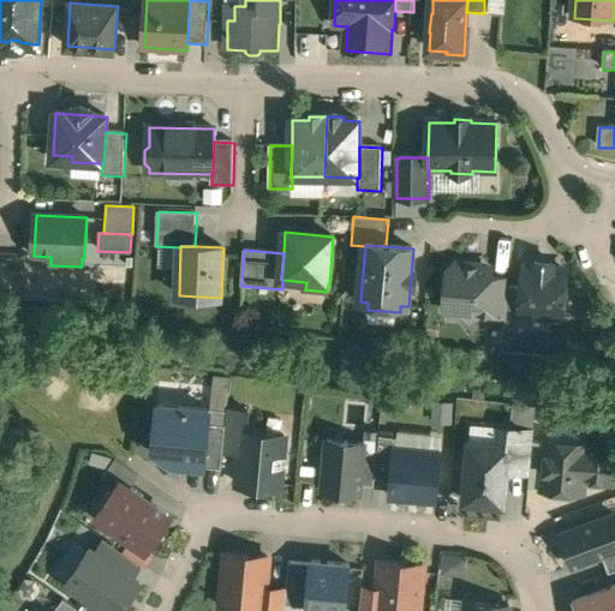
[(555,264),(536,263),(535,268),(525,267),(523,289),(520,318),(521,318),(544,321),(544,317),(563,319),(566,301),(573,295),(567,287),(568,271),(554,270),(555,264)]
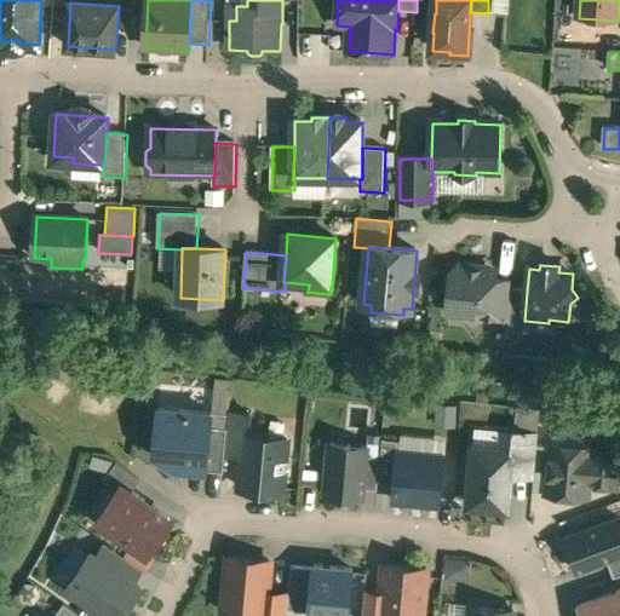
[(477,268),(461,266),(452,275),(448,315),(468,317),(476,327),(487,318),(492,320),(495,282),(497,282),(497,272),(478,270),(477,268)]
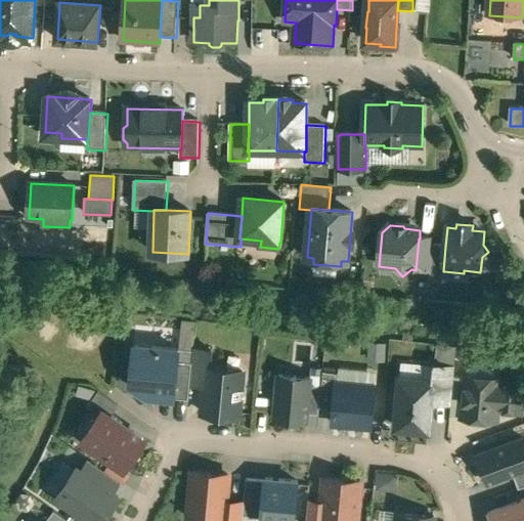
[(420,239),(419,239),(416,270),(431,271),(433,246),(434,240),(420,239)]
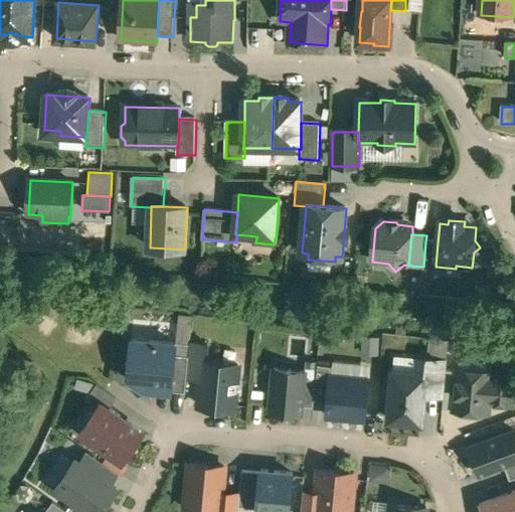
[(438,242),(425,241),(423,267),(422,278),(436,279),(437,267),(436,267),(438,242)]
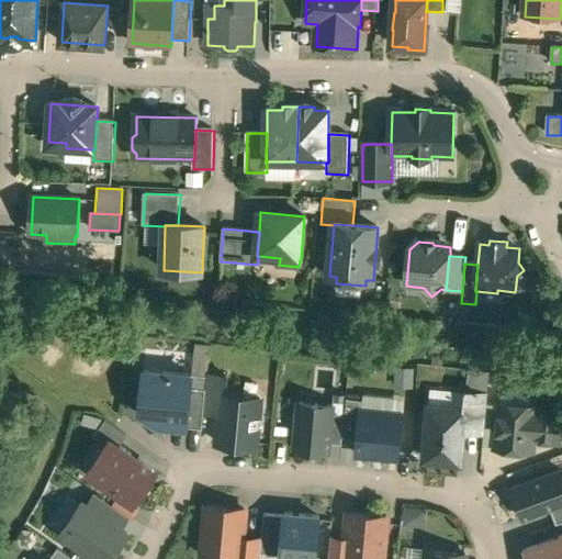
[(192,376),(145,371),(141,413),(159,426),(188,428),(191,389),(192,376)]
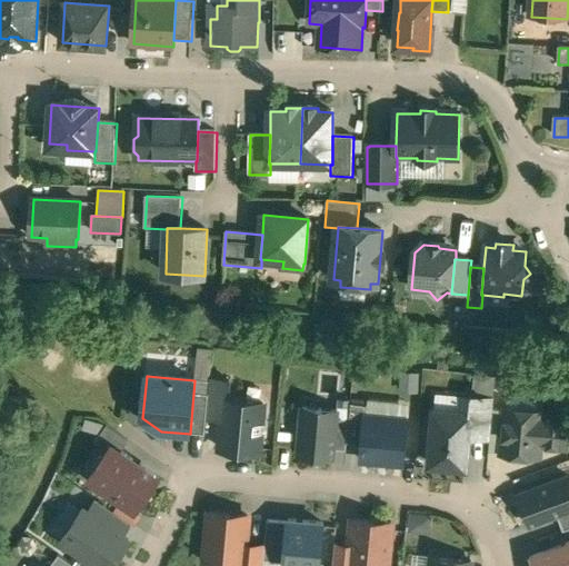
[(230,381),(211,380),(209,396),(207,419),(223,421),(226,401),(229,401),(230,381)]
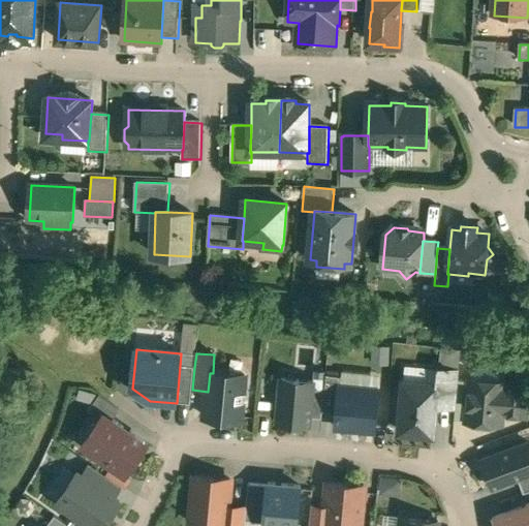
[(194,368),(180,366),(177,403),(191,404),(192,390),(194,368)]
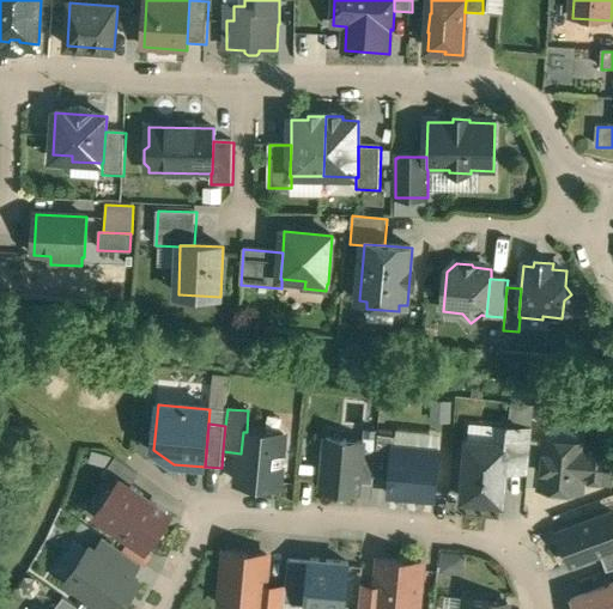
[(533,430),(508,427),(507,446),(508,446),(505,470),(529,473),(533,430)]
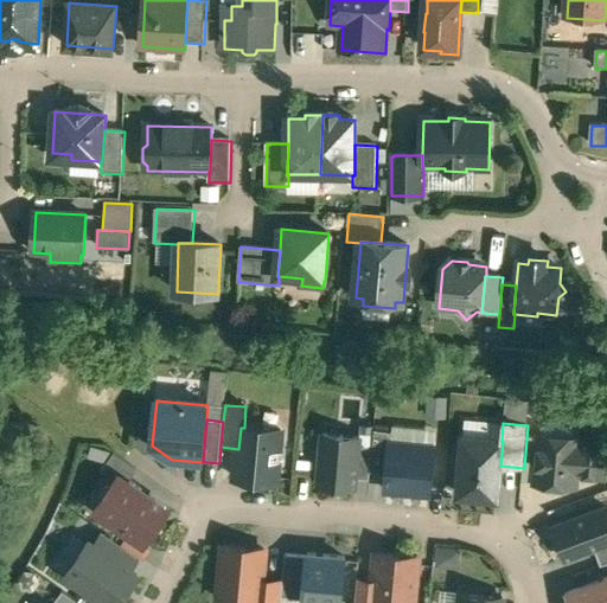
[(244,428),(241,428),(238,449),(236,480),(278,483),(282,431),(244,428)]
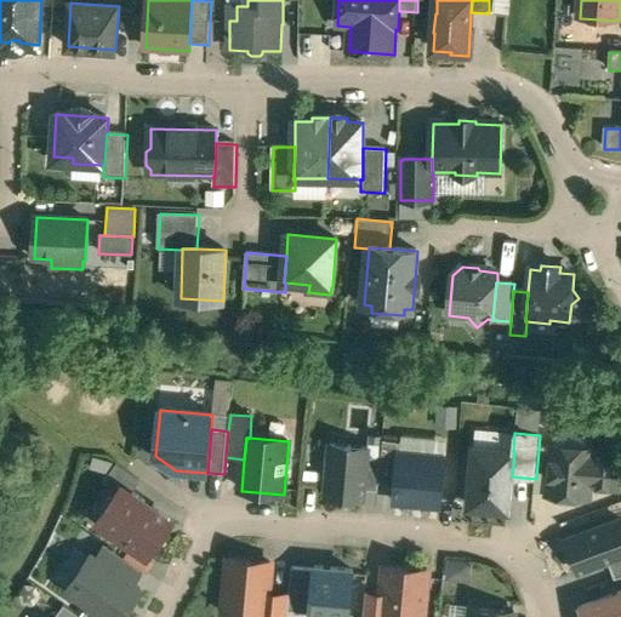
[(402,443),(383,441),(382,458),(380,485),(397,486),(399,455),(400,455),(402,443)]
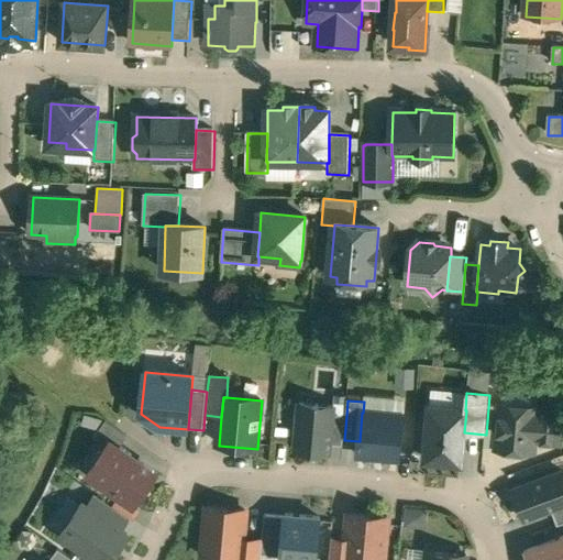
[(334,408),(301,405),(297,450),(330,453),(330,446),(333,415),(334,408)]
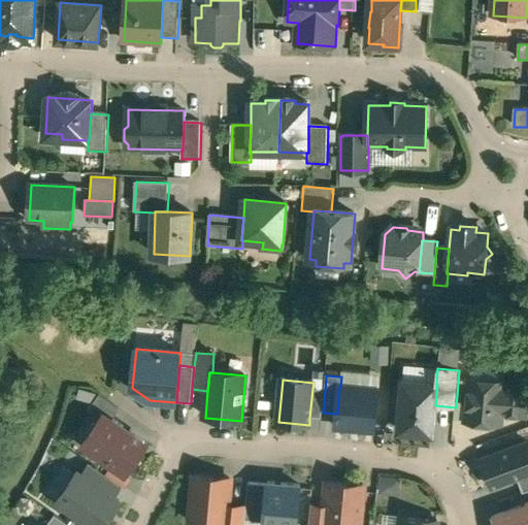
[(503,383),(470,380),(467,421),(500,424),(501,411),(507,412),(507,414),(527,416),(527,401),(527,388),(503,387),(503,383)]
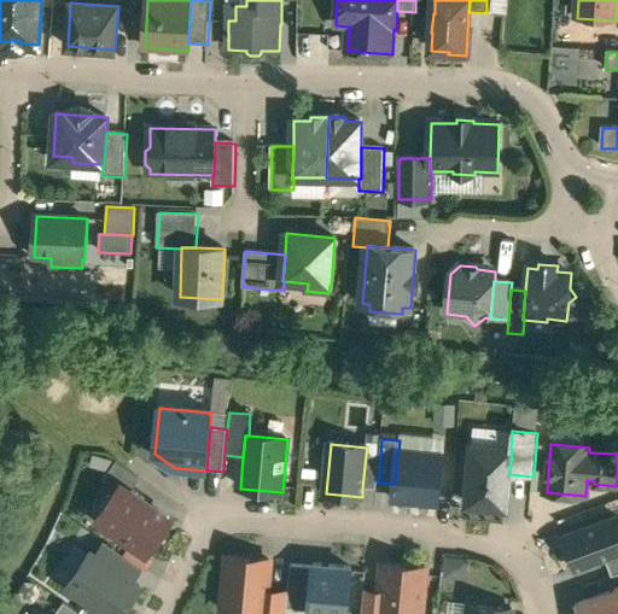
[(511,450),(473,446),(468,504),(474,506),(477,508),(481,509),(484,510),(489,512),(494,510),(497,509),(500,508),(506,508),(509,474),(512,450),(511,450)]
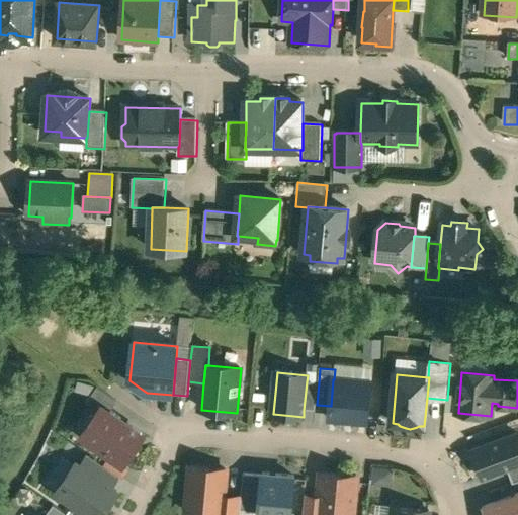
[(334,379),(333,379),(331,406),(330,420),(367,423),(371,382),(334,379)]
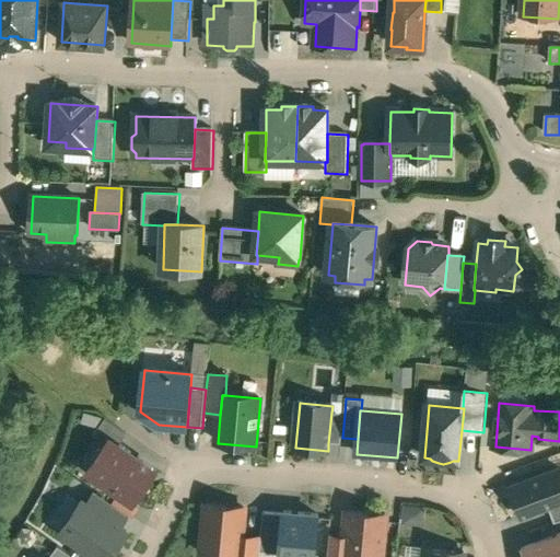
[(345,414),(331,413),(328,443),(341,444),(342,438),(345,414)]
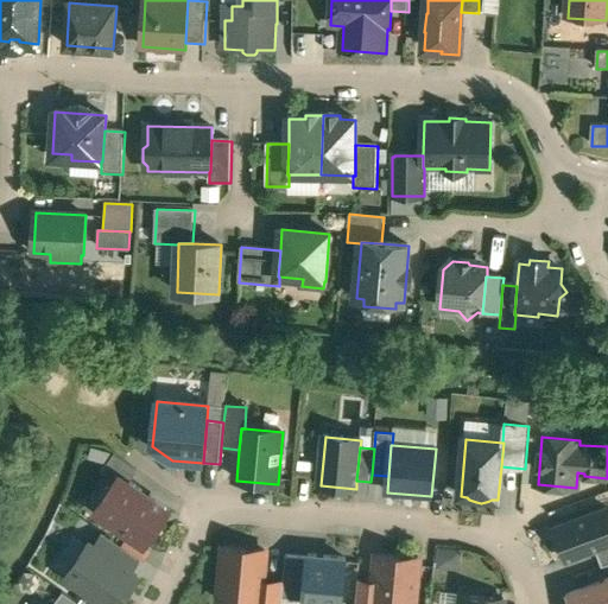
[(138,471),(115,456),(102,474),(118,484),(122,478),(130,483),(138,471)]
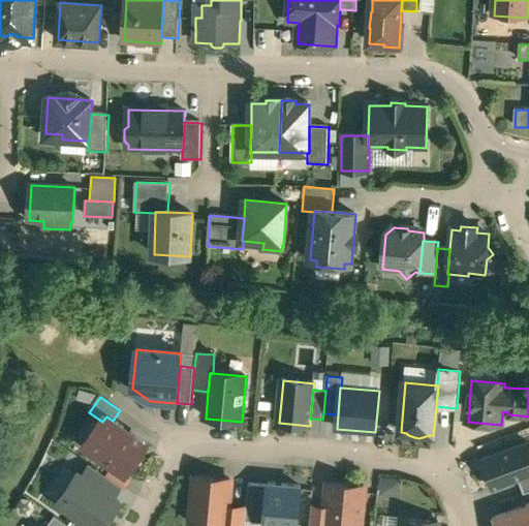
[(113,421),(106,416),(102,422),(85,446),(126,475),(146,447),(145,443),(113,421)]
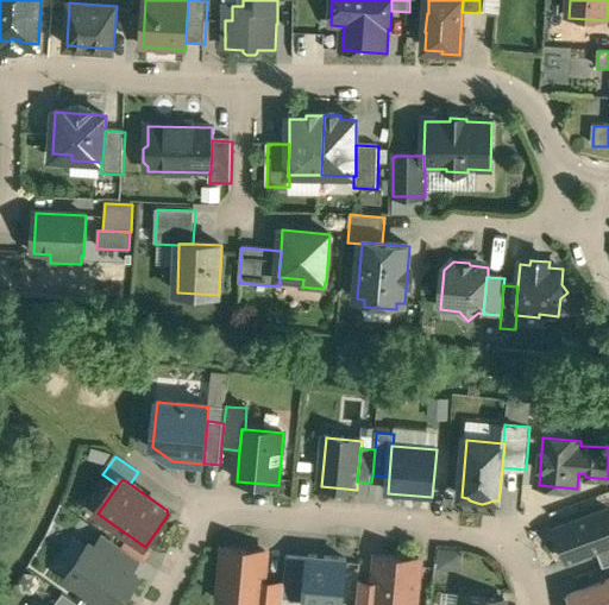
[(608,510),(557,530),(569,562),(597,552),(608,546),(608,510)]
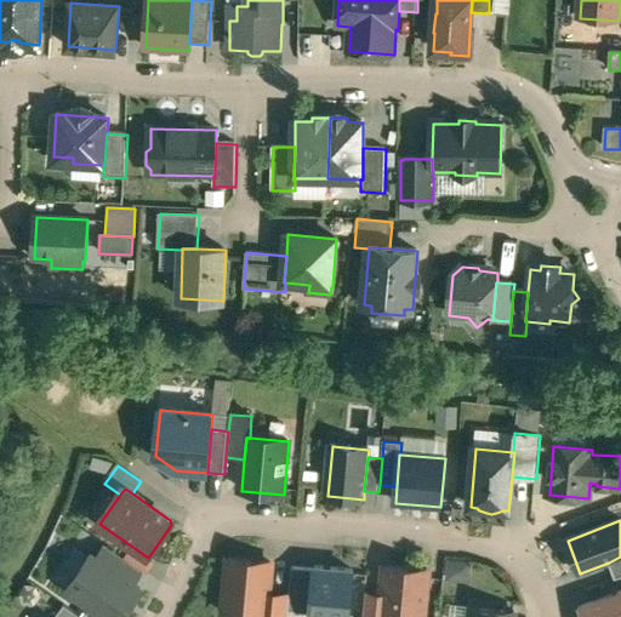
[(143,572),(108,547),(98,560),(134,586),(143,572)]
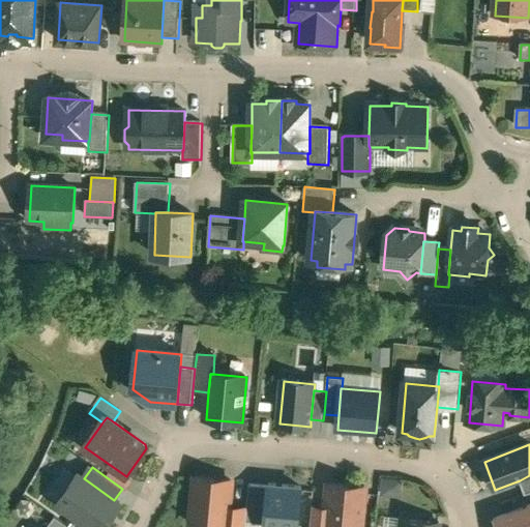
[(84,478),(79,475),(58,504),(90,526),(96,526),(104,516),(110,520),(121,504),(114,500),(84,478)]
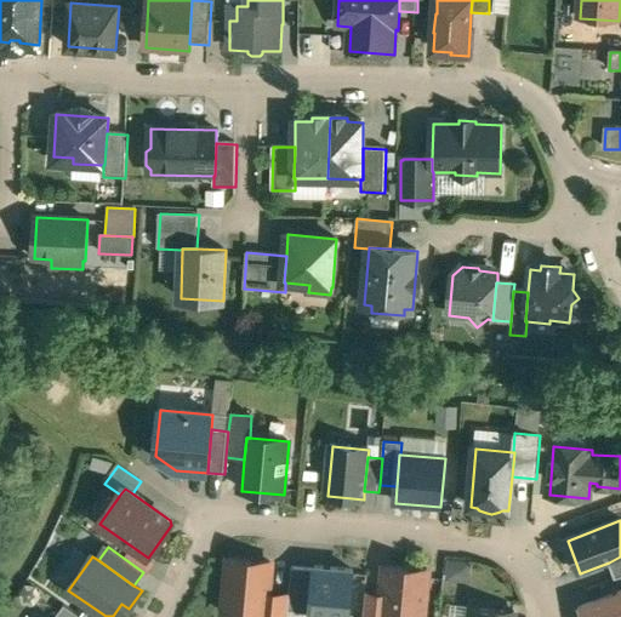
[(620,556),(609,563),(616,580),(620,577),(620,556)]
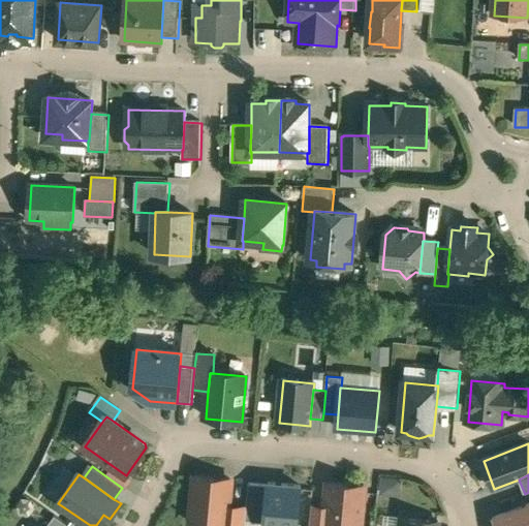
[(379,476),(377,492),(398,494),(400,478),(379,476)]
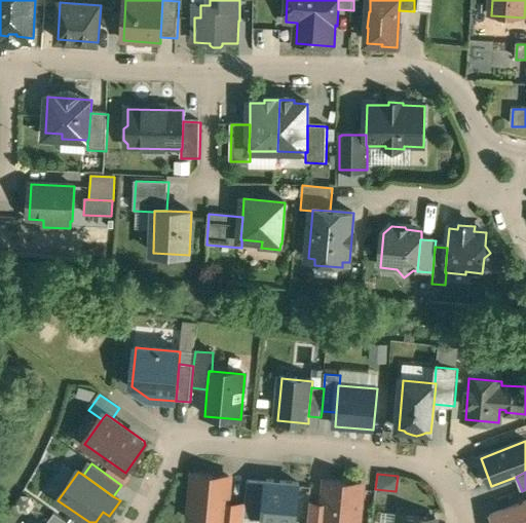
[(230,478),(195,475),(191,522),(225,522),(227,503),(230,478)]
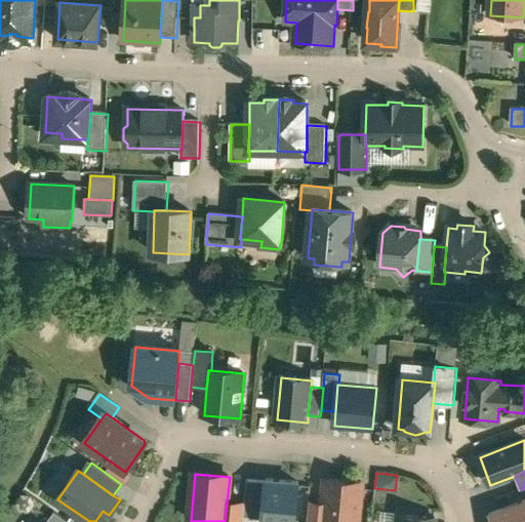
[(358,521),(362,483),(326,480),(324,505),(322,521),(358,521)]
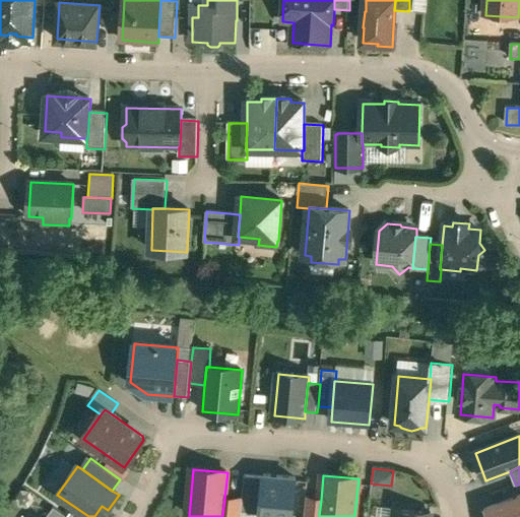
[(264,478),(245,476),(243,500),(242,513),(260,515),(264,478)]
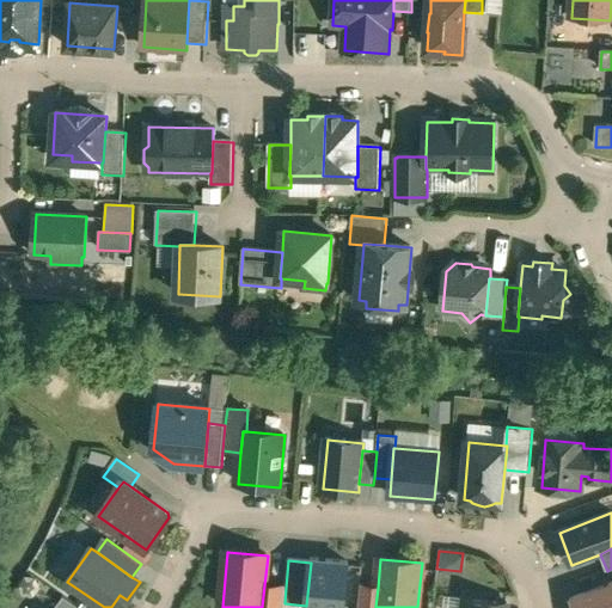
[(343,607),(349,564),(311,560),(311,563),(306,606),(306,607),(343,607)]
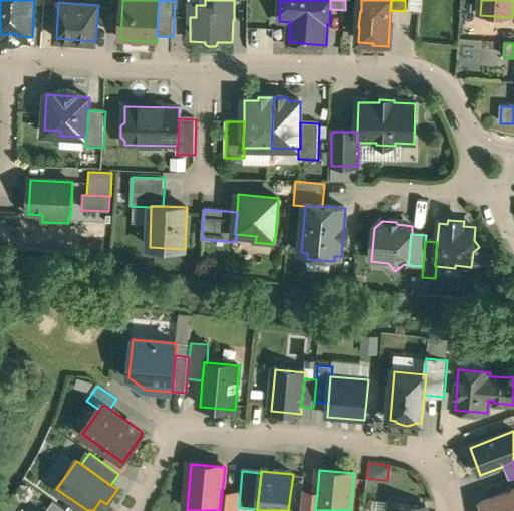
[(513,510),(513,491),(480,504),(482,510),(513,510)]
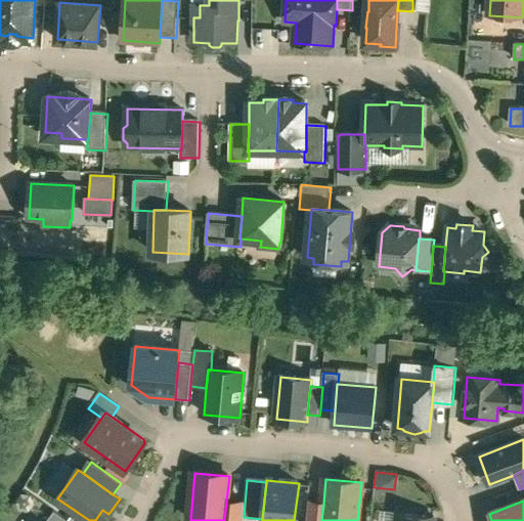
[(245,504),(226,502),(224,520),(243,520),(244,517),(245,504)]
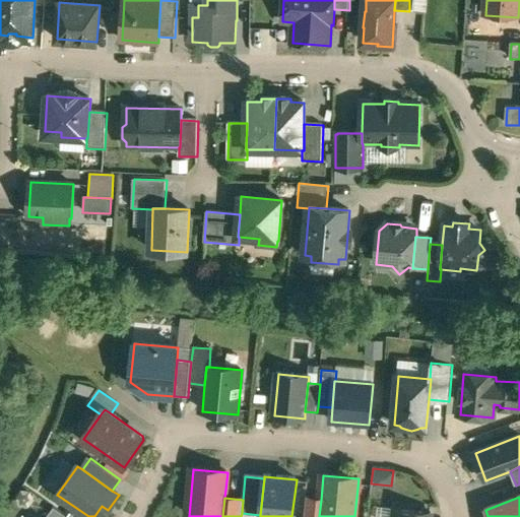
[(321,500),(307,498),(305,516),(319,516),(321,500)]
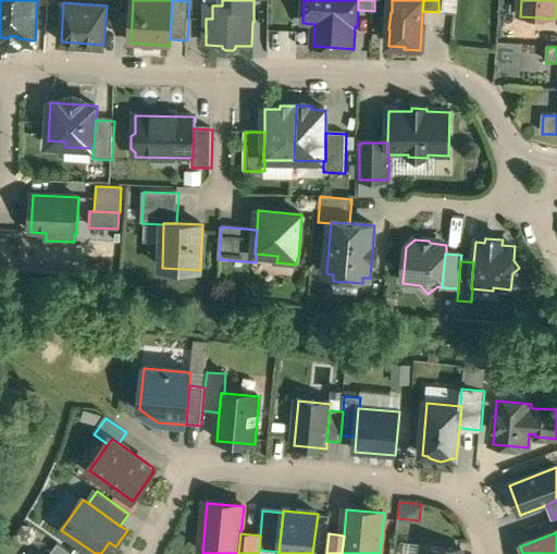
[(72,553),(59,544),(51,553),(72,553)]
